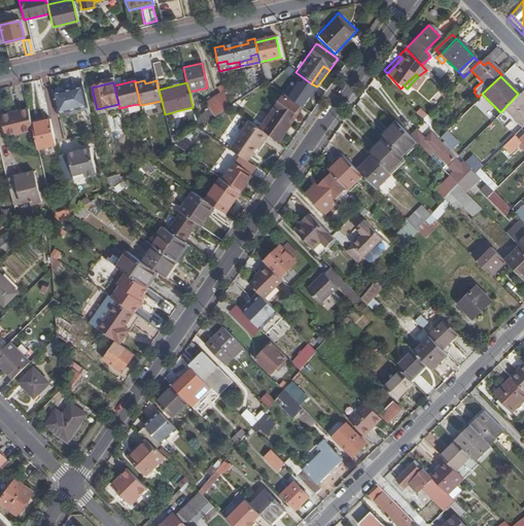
[(57,113),(89,106),(83,85),(51,93),(57,113)]
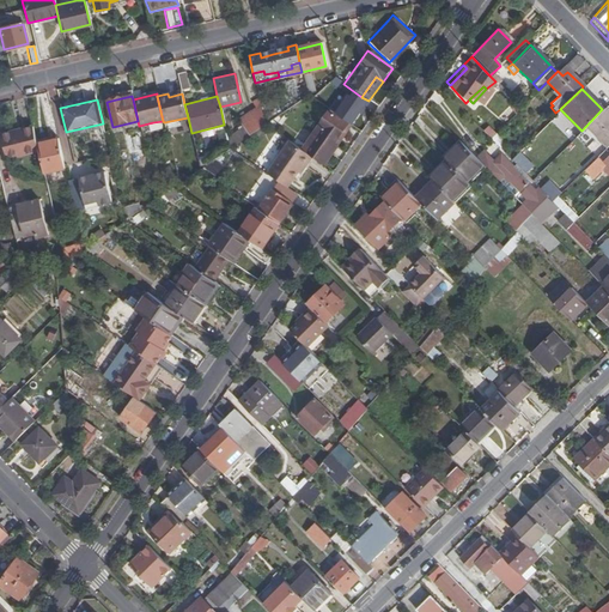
[(244,126),(227,137),(230,147),(265,125),(261,105),(241,119),(244,126)]
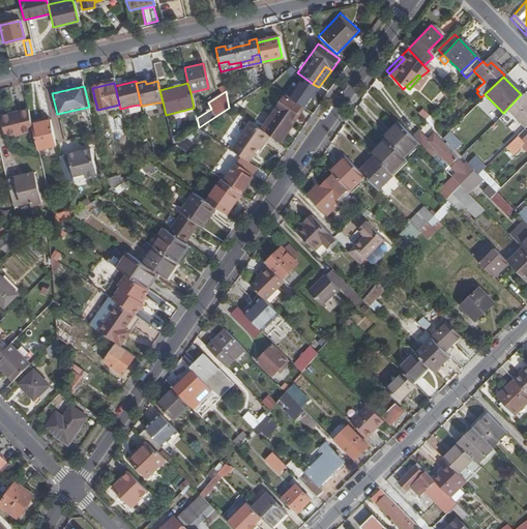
[(516,117),(525,126),(526,124),(526,96),(523,93),(521,94),(503,113),(498,118),(506,126),(516,117)]
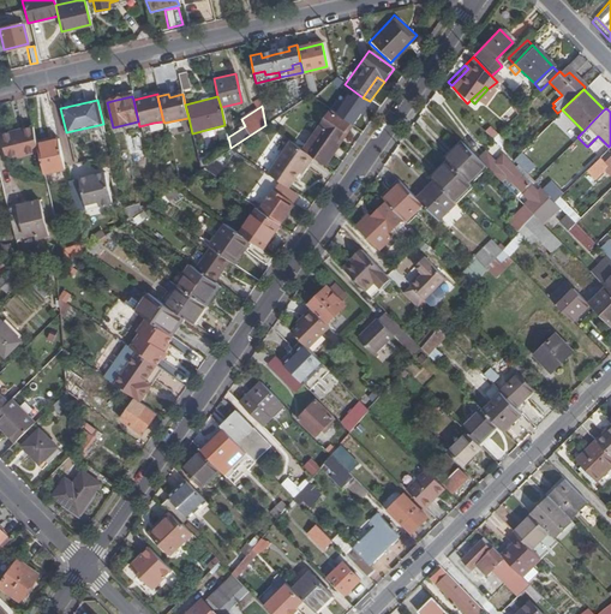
[(328,109),(325,114),(318,123),(312,133),(309,137),(299,148),(307,153),(309,154),(311,161),(324,168),(331,158),(339,148),(336,147),(352,127),(340,118),(328,109)]
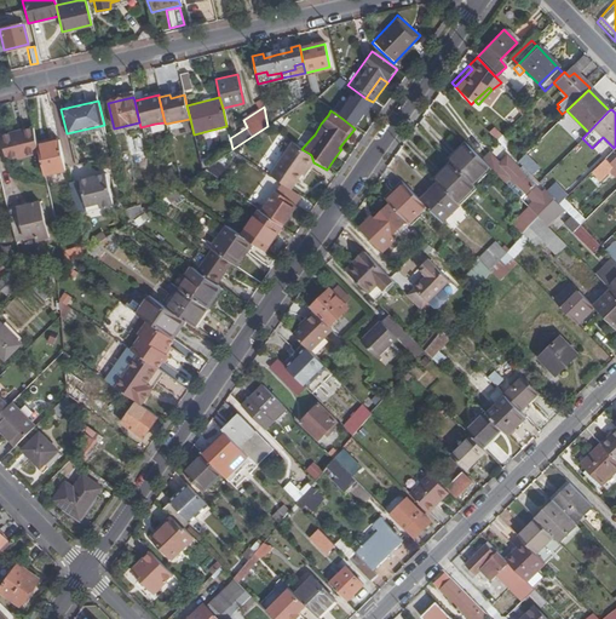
[(157,132),(155,124),(140,127),(143,136),(157,132)]
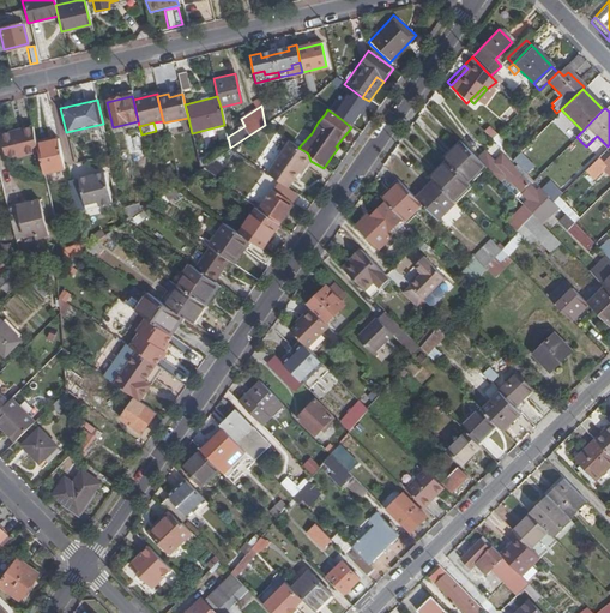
[(6,158),(37,150),(36,143),(32,127),(1,136),(6,158)]
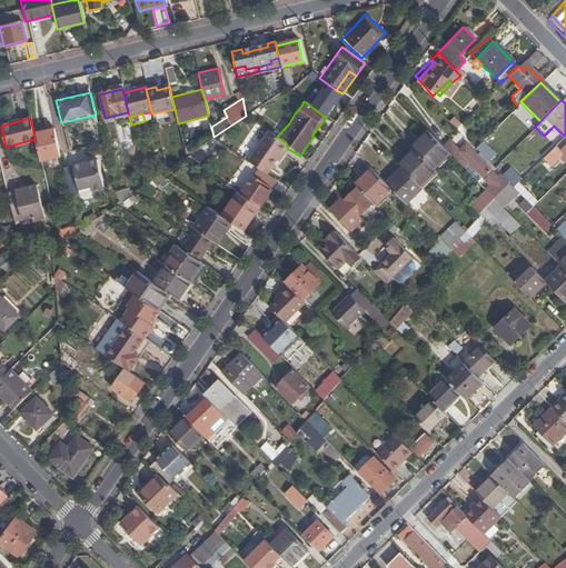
[(252,122),(235,149),(248,158),(266,131),(252,122)]
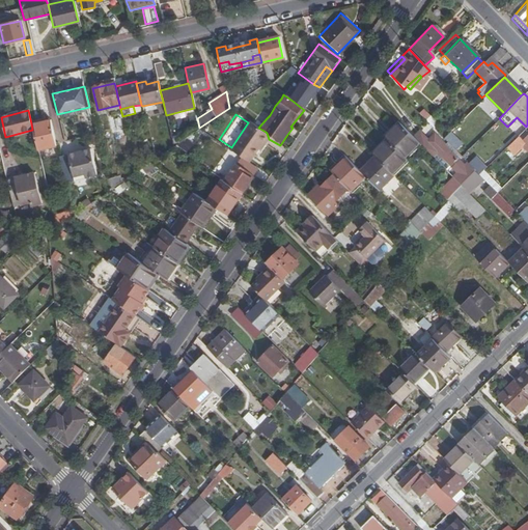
[(436,126),(427,116),(423,120),(433,129),(436,126)]
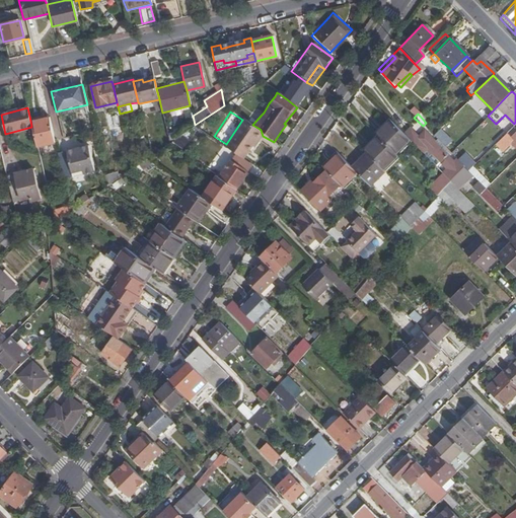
[(37,147),(54,142),(54,141),(48,117),(30,121),(31,127),(37,147)]
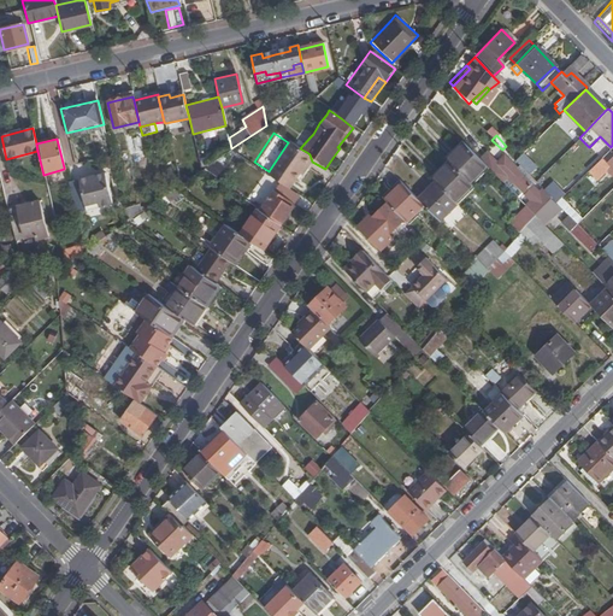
[(471,186),(488,169),(460,141),(443,158),(446,160),(471,186)]
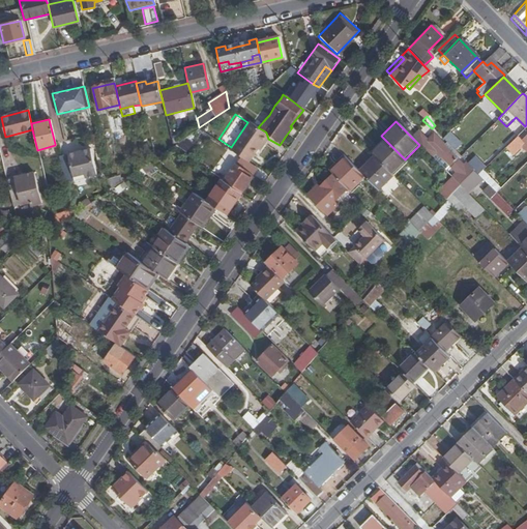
[(262,145),(268,139),(266,133),(265,131),(258,127),(251,122),(231,150),(247,162),(256,149),(260,144),(262,145)]
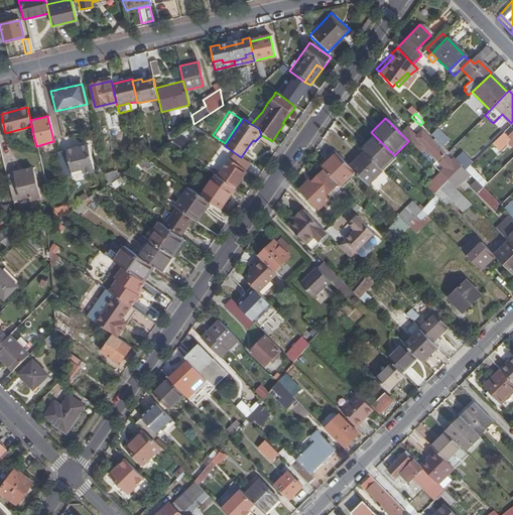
[(446,181),(461,166),(451,156),(449,158),(417,129),(412,134),(406,128),(401,133),(408,141),(419,153),(423,150),(434,161),(440,167),(437,172),(446,181)]
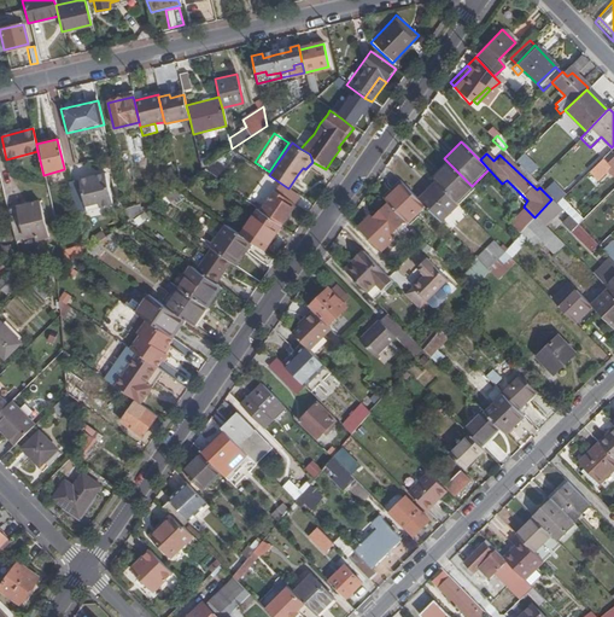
[(607,170),(613,178),(613,155),(604,164),(601,158),(586,173),(595,181),(607,170)]
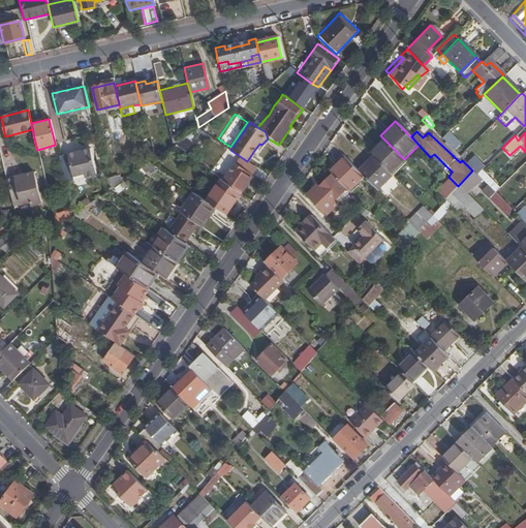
[(392,176),(405,162),(404,159),(382,137),(367,152),(371,156),(392,176)]
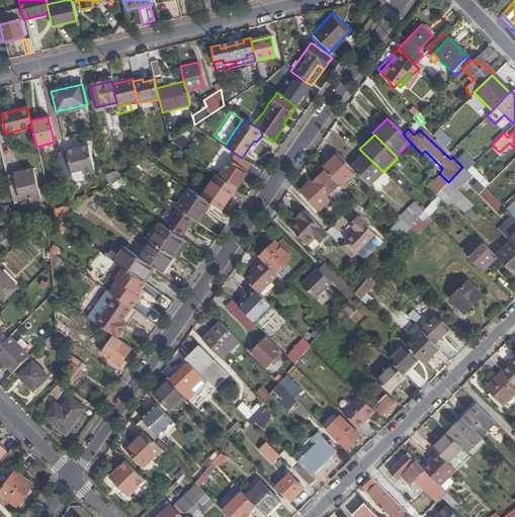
[(86,144),(56,151),(63,177),(71,174),(70,171),(80,168),(81,172),(92,169),(86,144)]
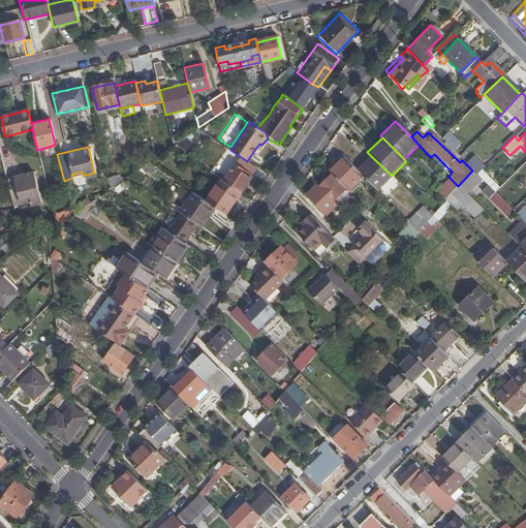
[(223,151),(209,168),(221,178),(235,160),(223,151)]
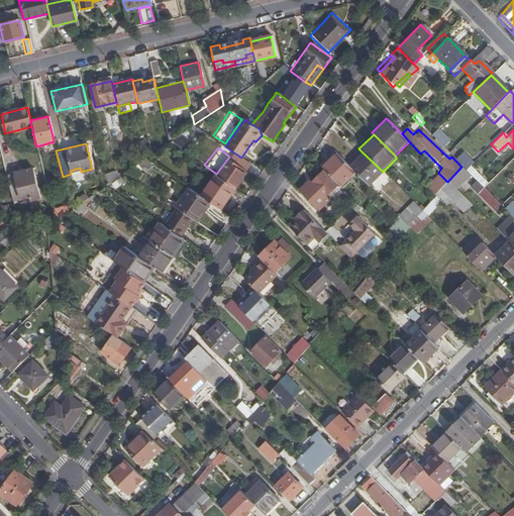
[(424,150),(420,153),(432,165),(435,162),(424,150)]
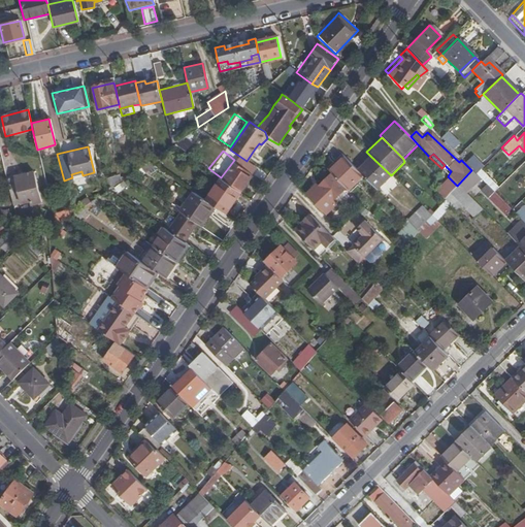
[(347,192),(362,177),(356,171),(341,156),(327,170),(347,192)]
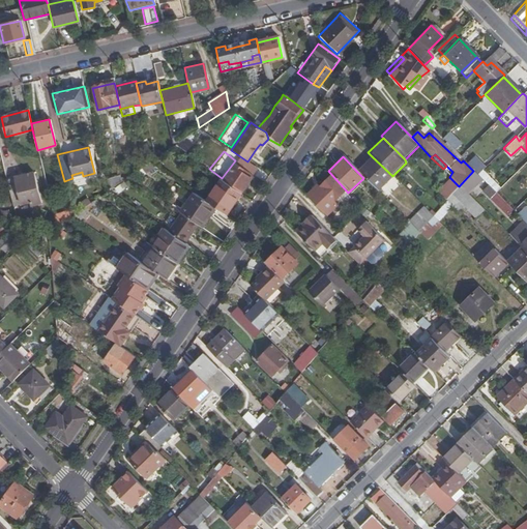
[(377,189),(392,176),(372,156),(357,172),(363,178),(377,189)]
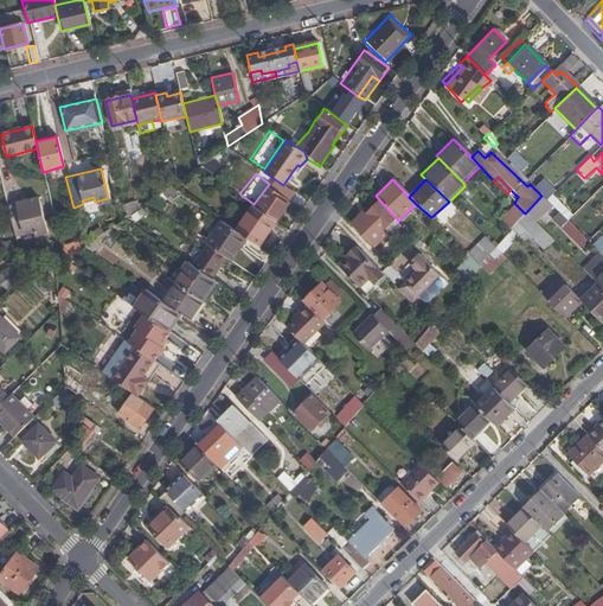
[(269,189),(289,203),(295,193),(275,180),(269,189)]
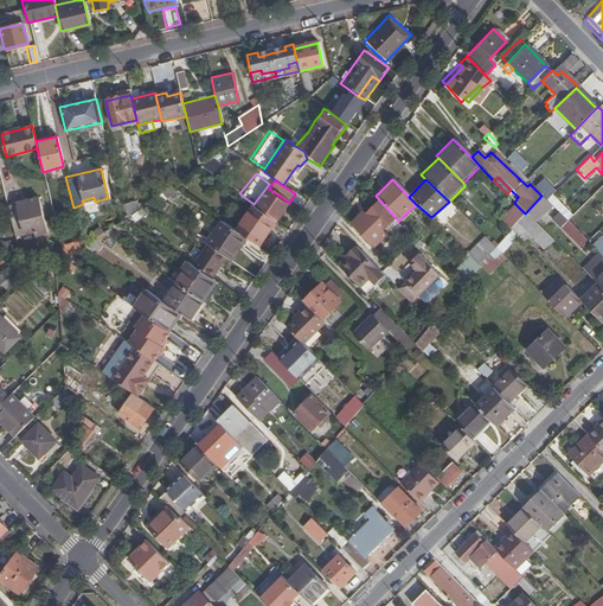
[(269,189),(257,206),(276,221),(289,203),(269,189)]
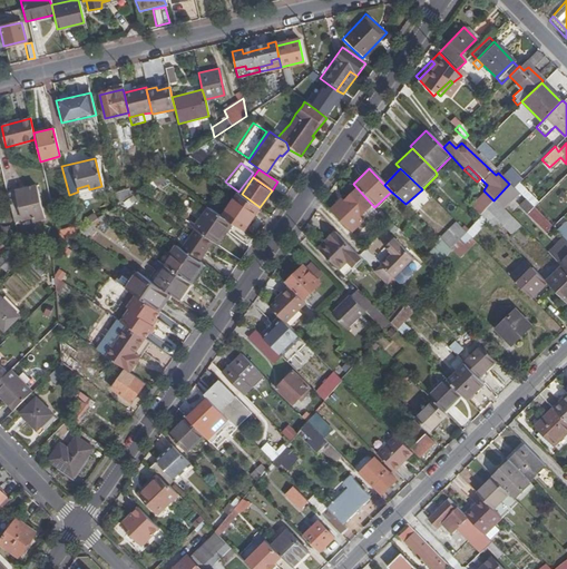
[(508,185),(494,200),(502,208),(518,194),(508,185)]
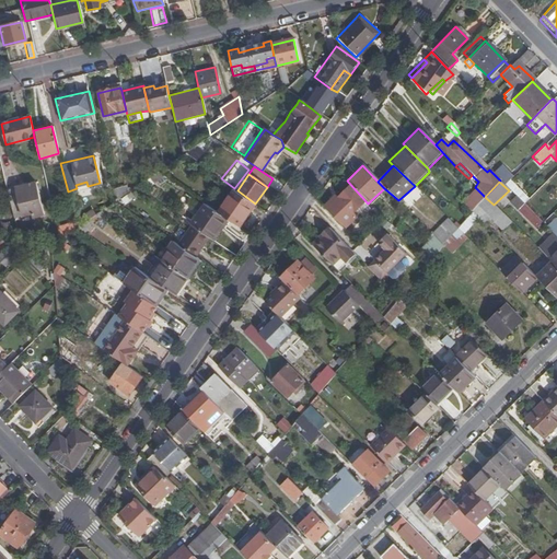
[(35,183),(7,189),(13,217),(32,212),(33,218),(43,214),(35,183)]
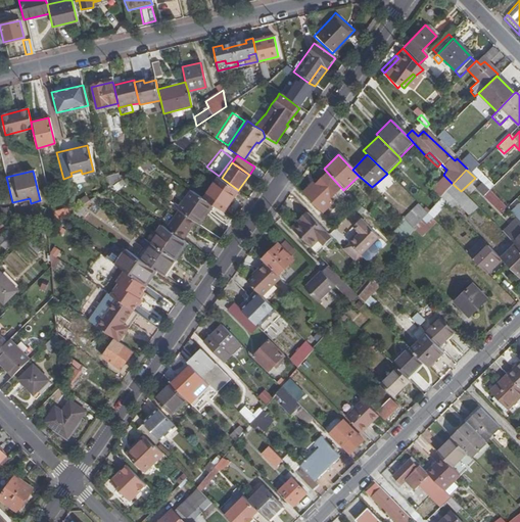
[(342,189),(326,173),(315,184),(312,182),(300,193),(322,215),(334,203),(331,200),(342,189)]
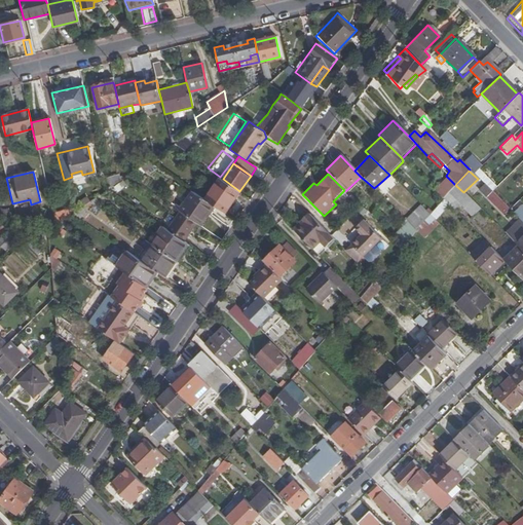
[(118,175),(105,178),(107,188),(119,180),(118,175)]
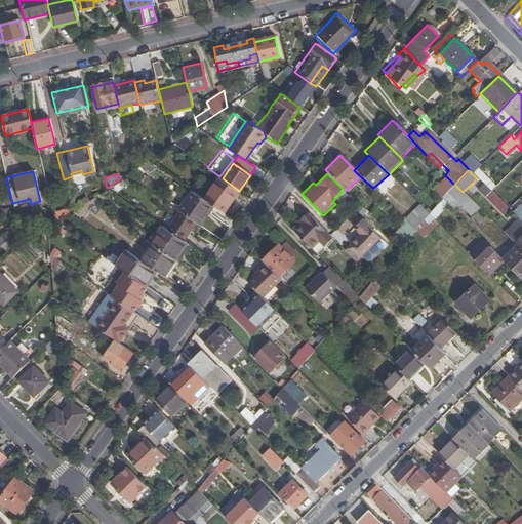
[(445,175),(432,189),(441,198),(446,194),(454,185),(445,175)]
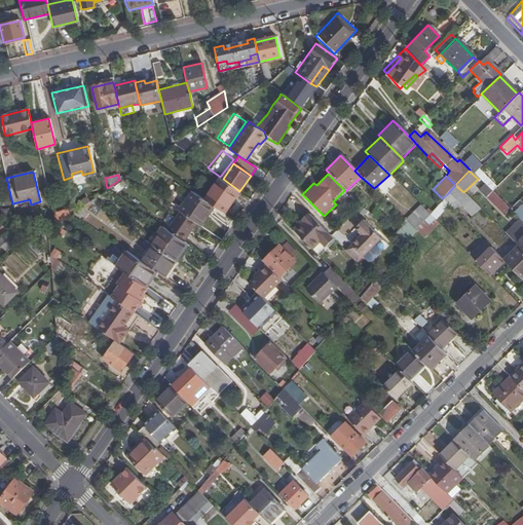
[(224,213),(239,191),(220,178),(204,199),(212,204),(224,213)]
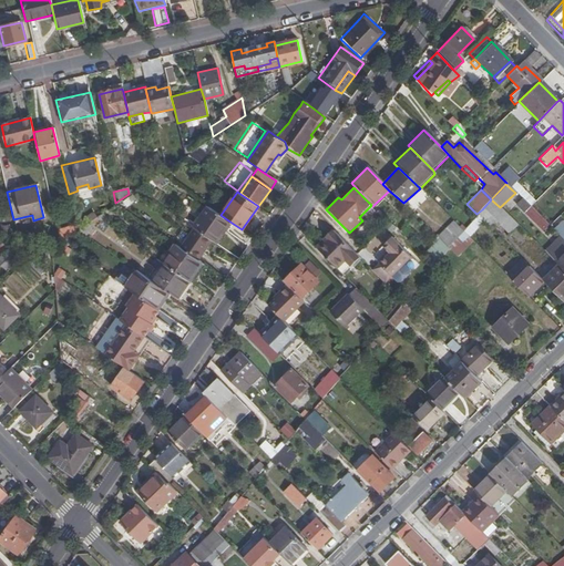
[(508,234),(518,225),(500,207),(491,199),(482,209),(493,220),(508,234)]
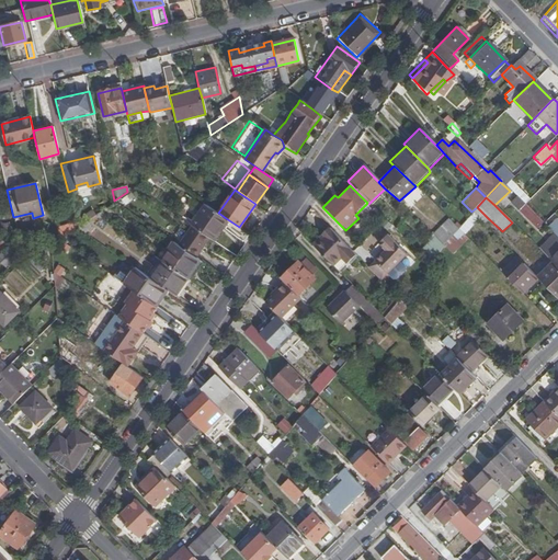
[(212,240),(226,218),(218,213),(204,203),(189,224),(191,225),(208,238),(212,240)]
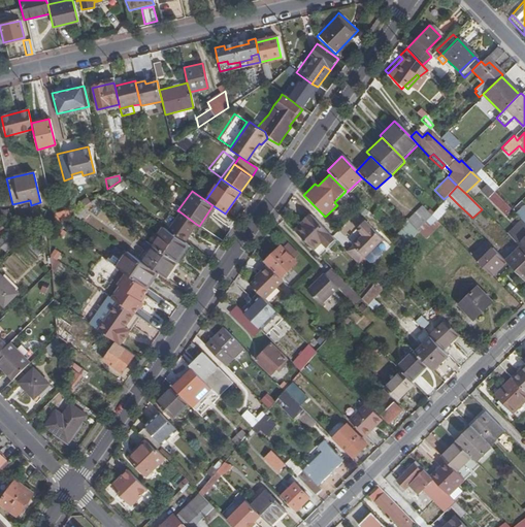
[(454,210),(459,205),(449,195),(444,199),(454,210)]
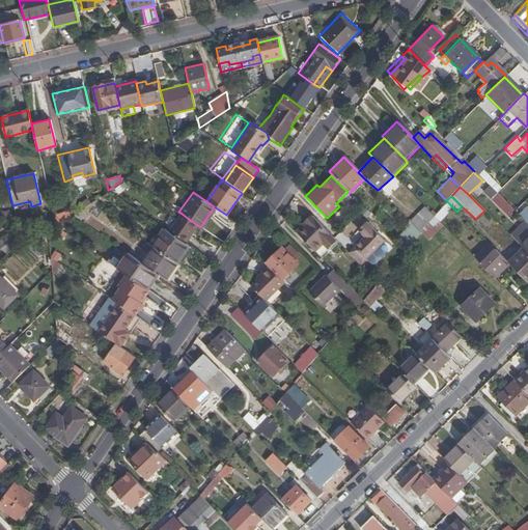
[(423,206),(410,223),(419,232),(433,216),(423,206)]
